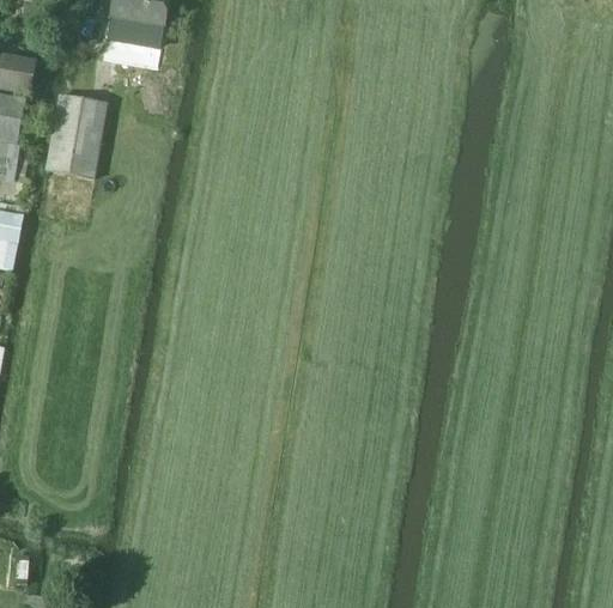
[(162,25),(167,0),(111,0),(109,16),(162,25)]
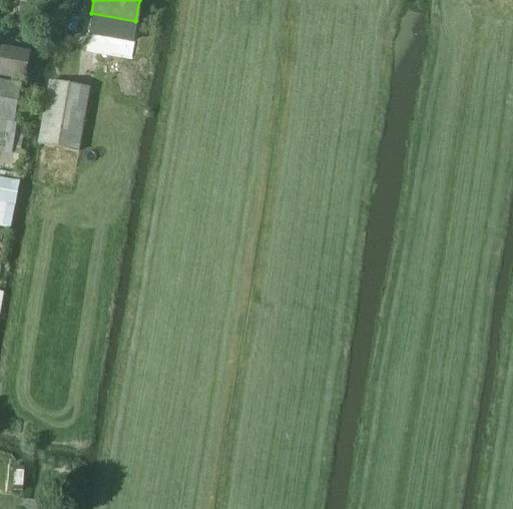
[(0,73),(24,78),(30,49),(0,43),(0,73)]
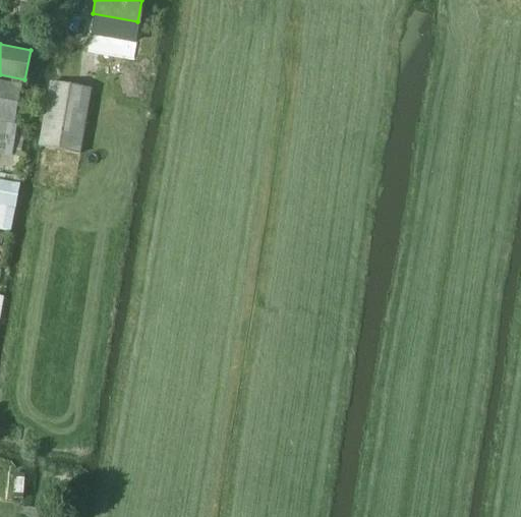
[(79,151),(91,87),(50,79),(39,144),(79,151)]
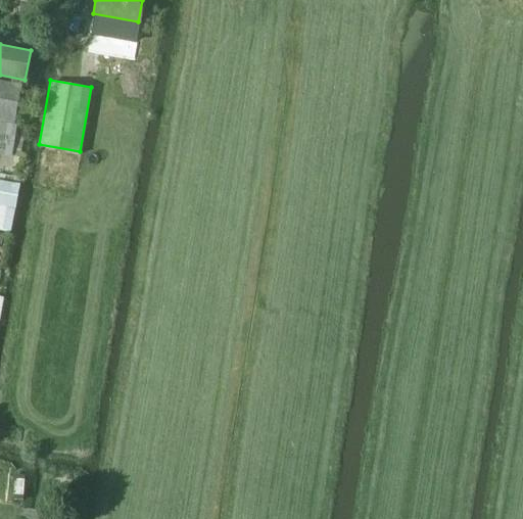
[(0,120),(15,123),(22,85),(0,81),(0,120)]
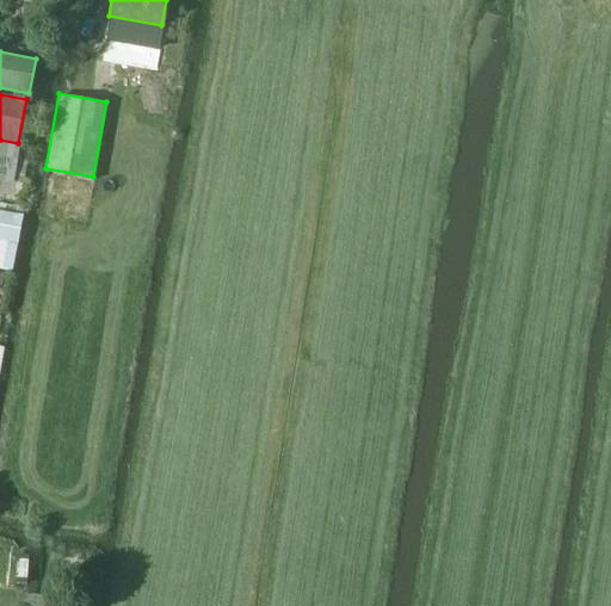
[(19,146),(0,142),(0,178),(13,181),(19,146)]
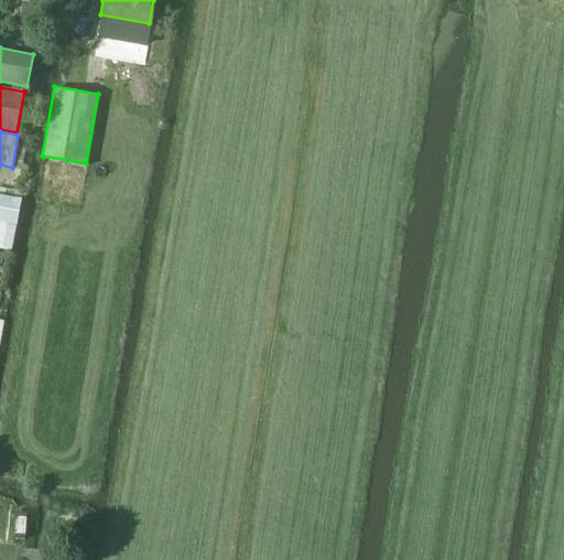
[(0,246),(11,248),(15,222),(20,198),(22,189),(0,184),(0,246)]
